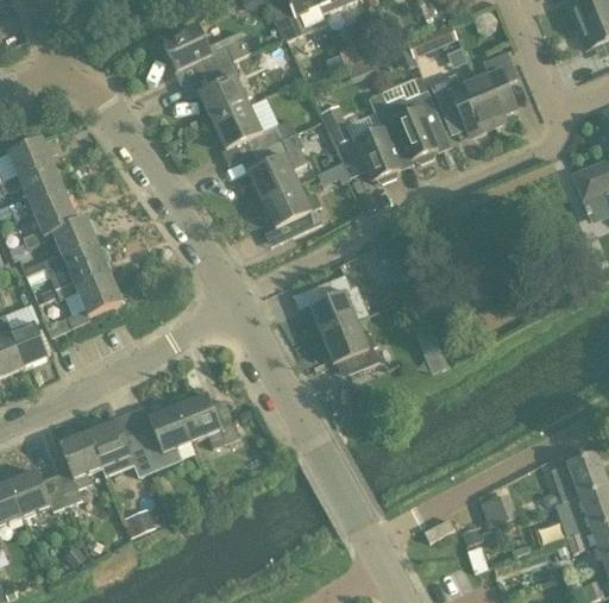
[(326,23),(319,6),(316,0),(287,0),(290,7),(275,14),(287,41),(326,23)]
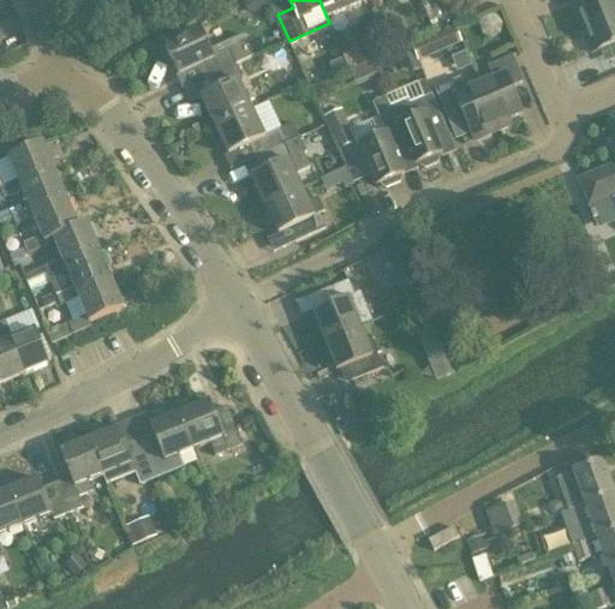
[(572,0),(583,24),(614,11),(614,0),(572,0)]
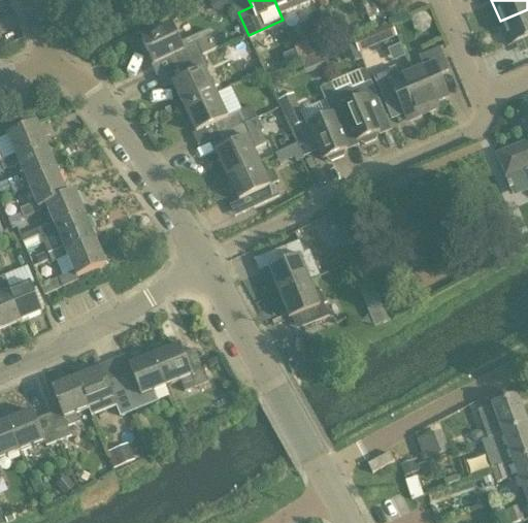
[(527,9),(500,21),(508,42),(527,33),(527,9)]
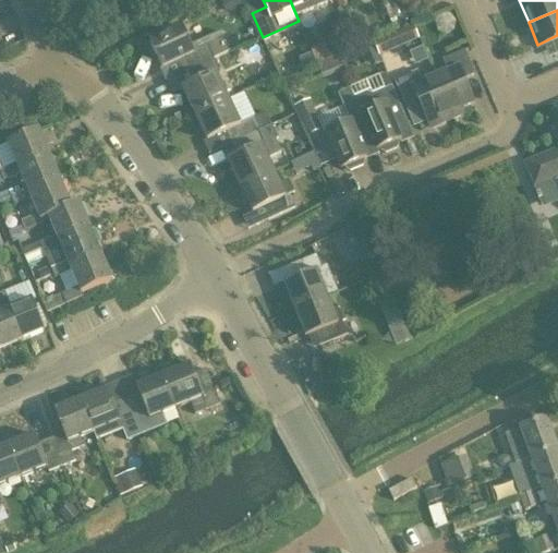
[(374,38),(379,51),(419,35),(413,22),(374,38)]
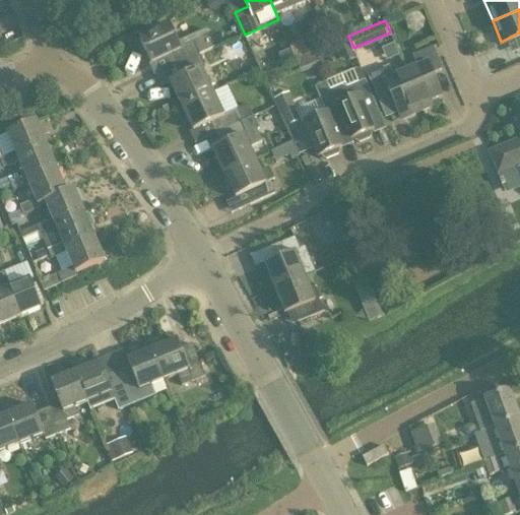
[(168,52),(173,64),(199,51),(213,44),(205,26),(177,40),(169,22),(139,36),(150,60),(168,52)]
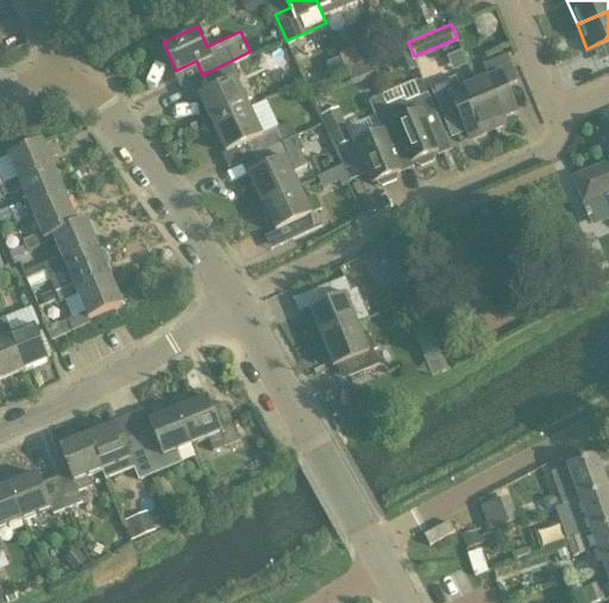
[(365,42),(341,51),(351,75),(375,66),(365,42)]
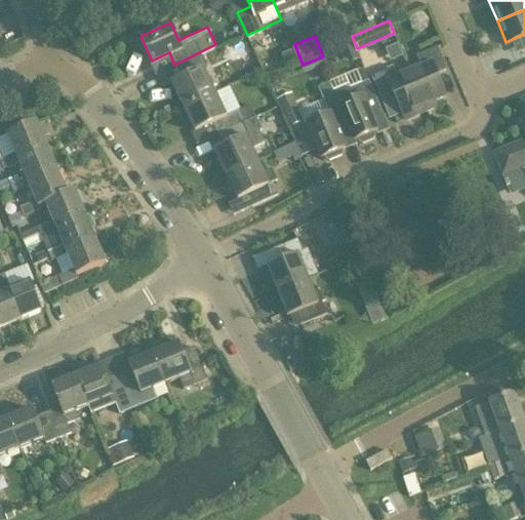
[(398,39),(385,44),(390,56),(403,51),(398,39)]
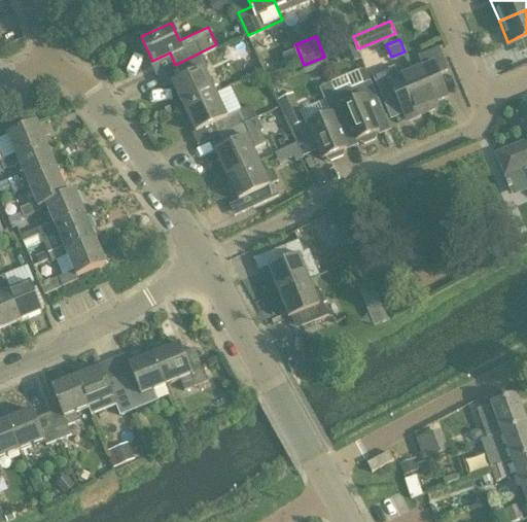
[(436,98),(448,93),(438,71),(448,67),(438,44),(418,53),(423,64),(412,69),(427,108),(438,104),(436,98)]
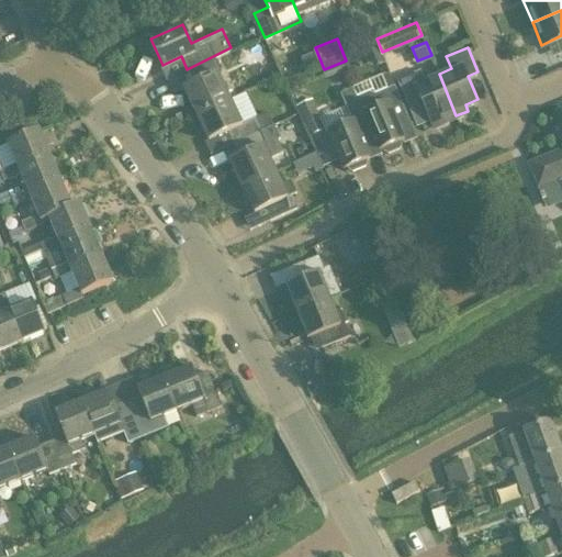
[(184,87),(197,112),(228,97),(216,71),(222,69),(215,55),(187,69),(193,82),(184,87)]
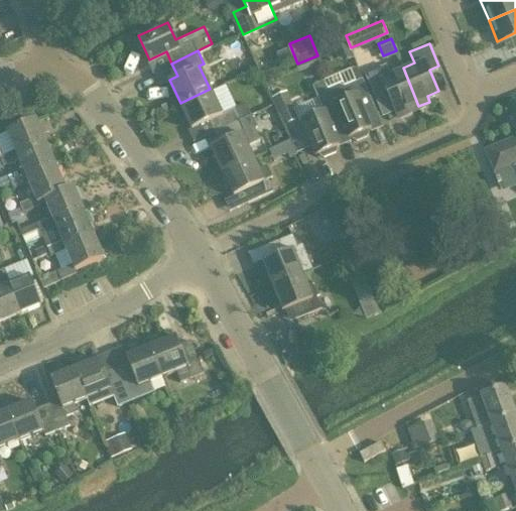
[(406,105),(408,111),(418,106),(403,68),(390,74),(385,62),(364,71),(374,94),(386,88),(395,110),(406,105)]
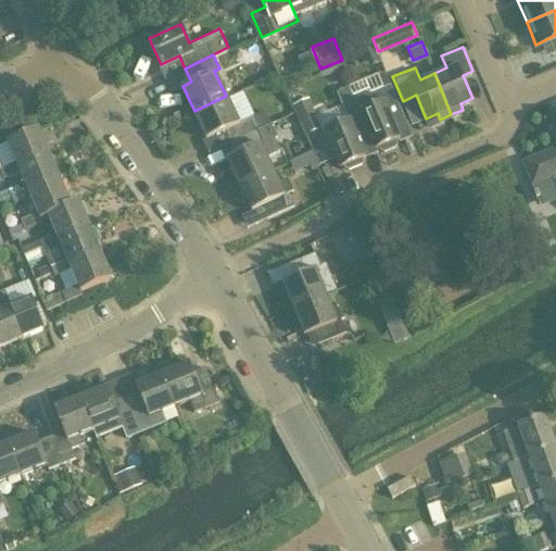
[(338,89),(350,117),(355,130),(366,125),(375,146),(378,145),(380,147),(383,149),(396,143),(397,139),(396,137),(400,135),(391,115),(403,110),(390,80),(366,90),(365,88),(353,92),(349,84),(338,89)]
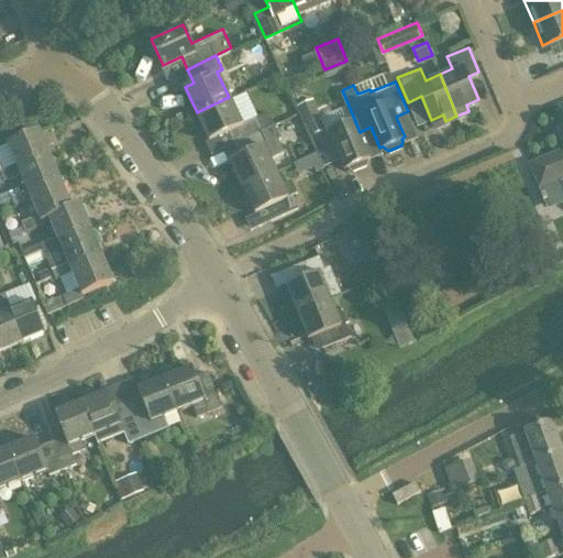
[(241,122),(229,97),(197,112),(209,139),(228,130),(233,141),(261,128),(255,116),(241,122)]
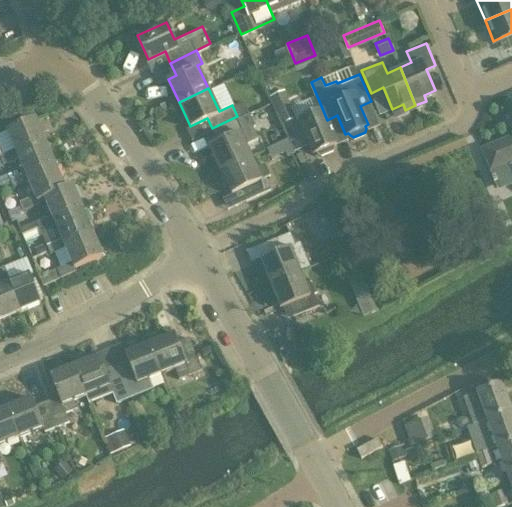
[(283,121),(295,115),(283,88),(271,93),(283,121)]
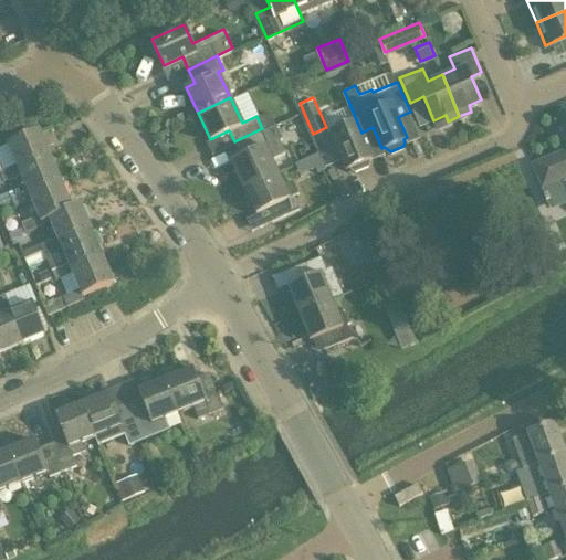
[(327,124),(353,115),(348,103),(323,112),(327,124)]
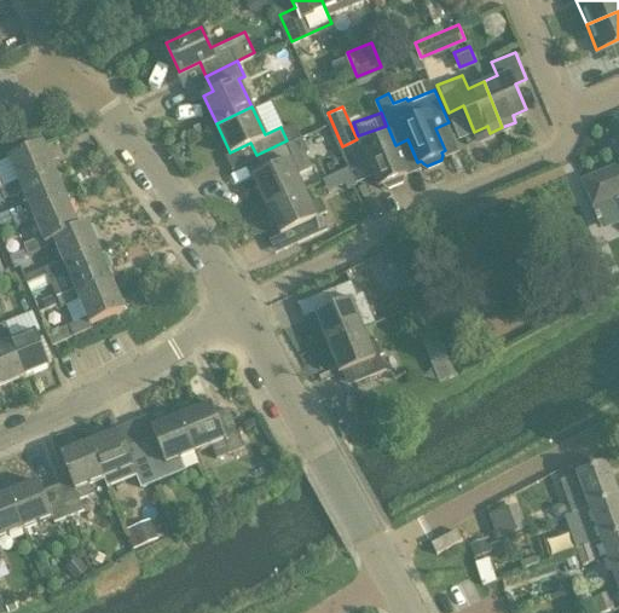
[(406,171),(395,145),(389,131),(368,140),(365,136),(357,139),(342,146),(350,163),(357,179),(375,172),(380,183),(383,181),(385,184),(388,186),(403,180),(404,177),(403,173),(406,171)]
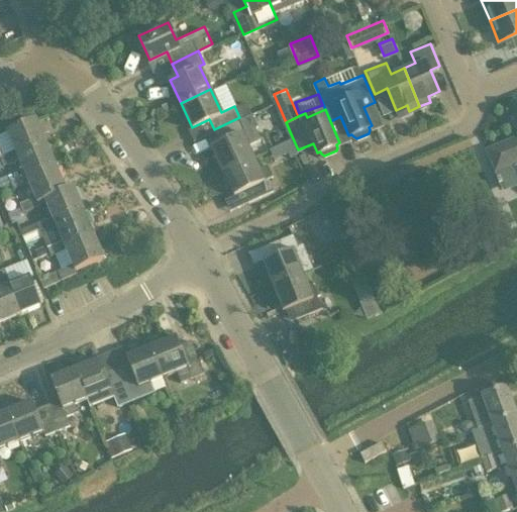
[(516,113),(514,114),(516,121),(516,135),(488,147),(492,158),(508,151),(512,161),(516,158),(516,113)]
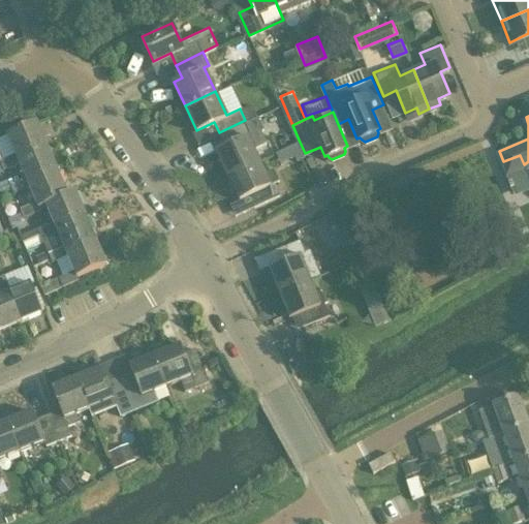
[(0,160),(3,168),(19,161),(17,157),(48,145),(36,120),(7,133),(14,152),(0,158),(0,160)]
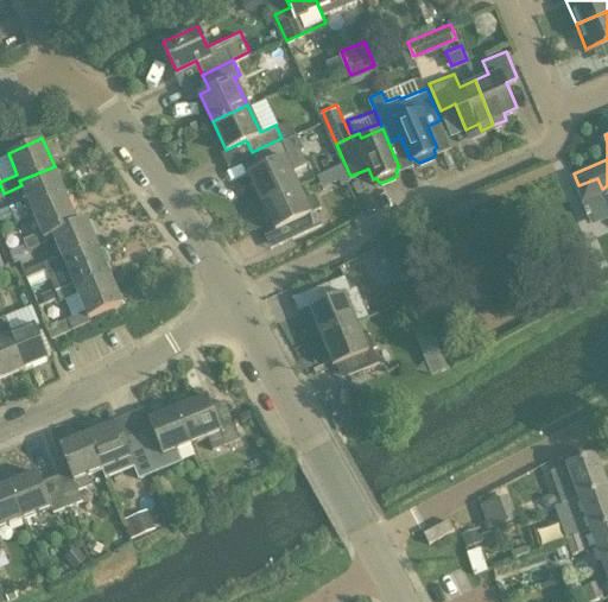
[(248,172),(261,200),(296,183),(284,157),(290,154),(282,138),(252,152),(260,166),(248,172)]
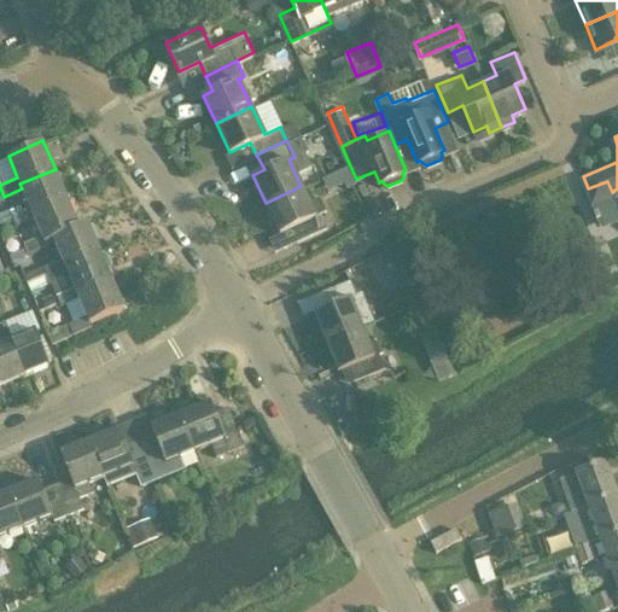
[(356,179),(349,163),(338,168),(345,186),(357,181),(356,179)]
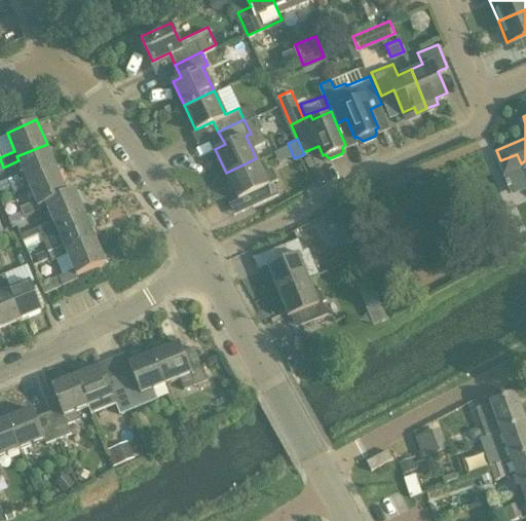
[(13,191),(29,184),(27,181),(58,168),(47,144),(16,156),(19,160),(25,175),(9,182),(11,187),(13,191)]
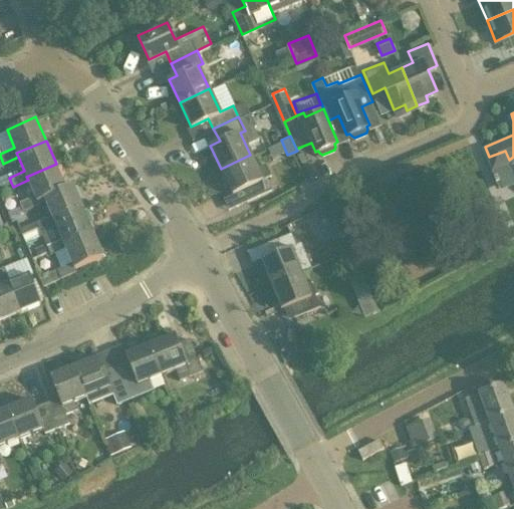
[(256,167),(250,155),(221,169),(233,193),(241,189),(247,200),(272,189),(266,177),(272,175),(266,163),(256,167)]
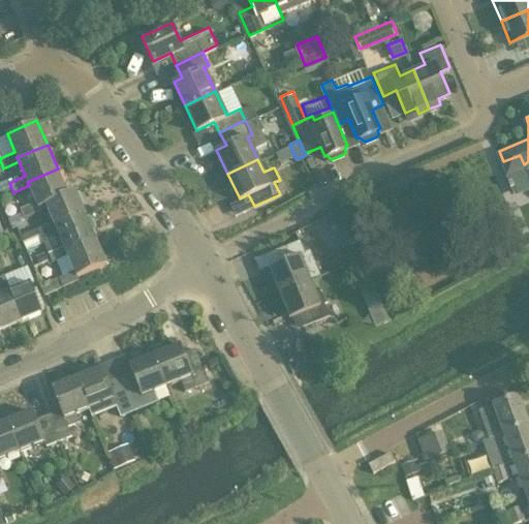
[(68,192),(67,192),(58,168),(27,182),(29,185),(35,199),(20,207),(24,216),(40,209),(39,206),(45,204),(45,203),(68,192)]
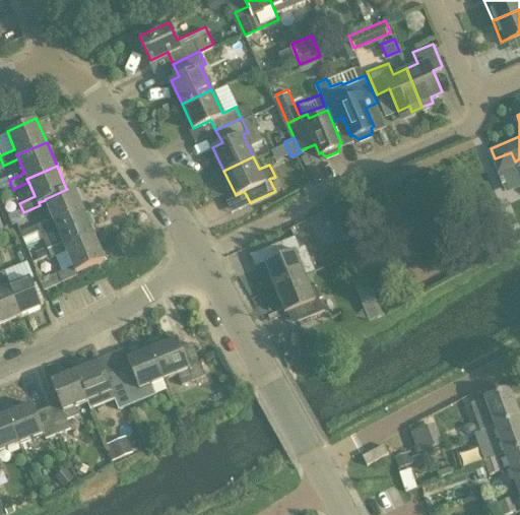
[(41,233),(56,227),(54,222),(83,210),(73,186),(66,189),(67,189),(45,199),(45,200),(52,217),(37,223),(41,233)]
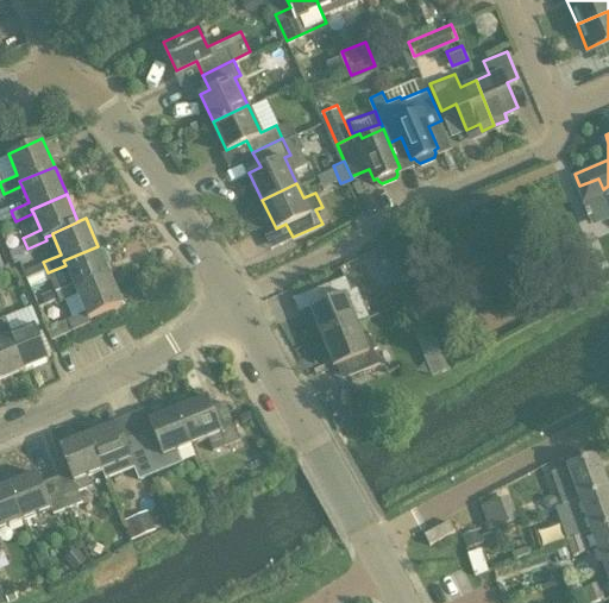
[(52,243),(22,257),(25,267),(57,252),(52,243)]
